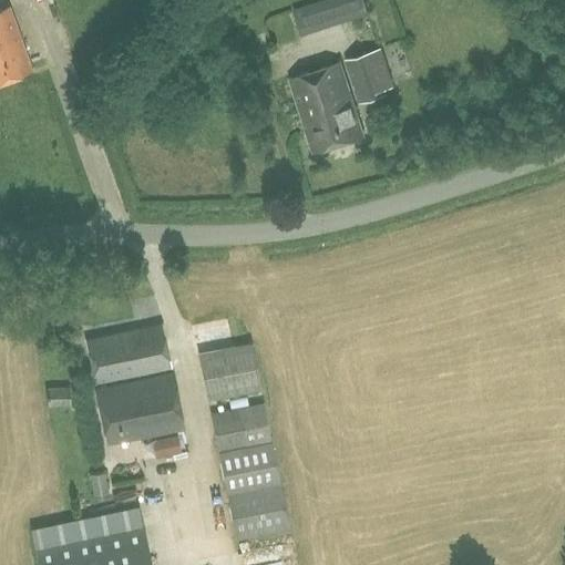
[(0,85),(33,74),(24,47),(11,9),(0,12),(0,85)]
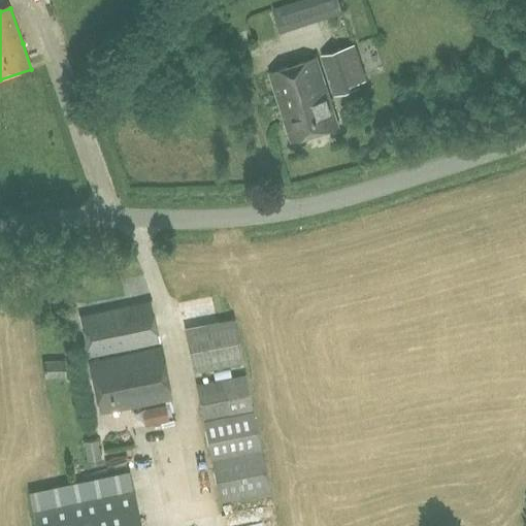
[(323,56),(336,97),(362,89),(360,85),(368,83),(357,45),(323,56)]
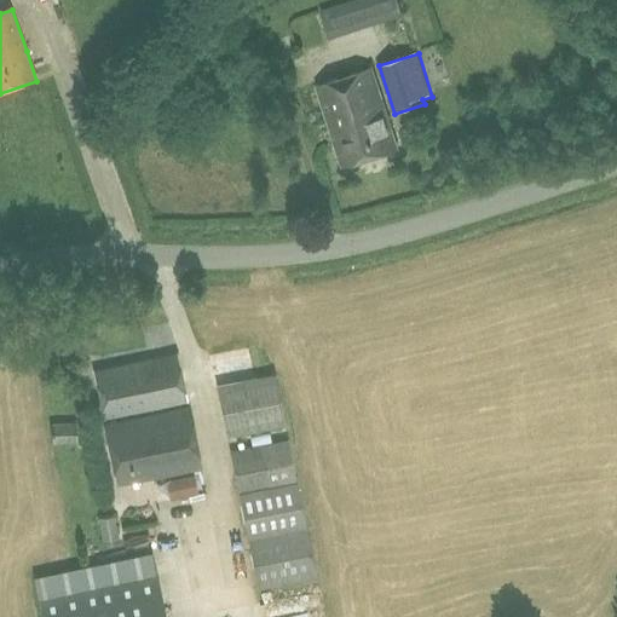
[(373,70),(318,88),(345,169),(399,153),(373,70)]
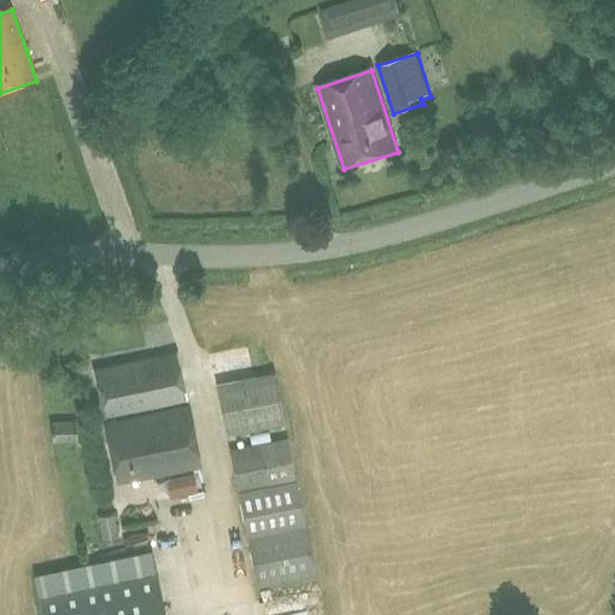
[(94,373),(104,421),(121,416),(145,411),(187,402),(177,355),(94,373)]
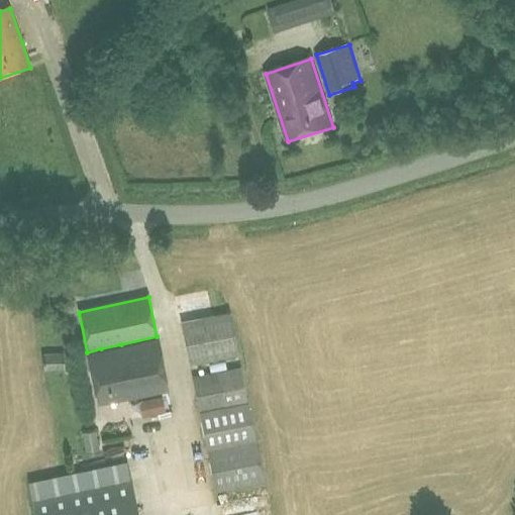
[(190,366),(239,355),(230,312),(182,322),(190,366)]
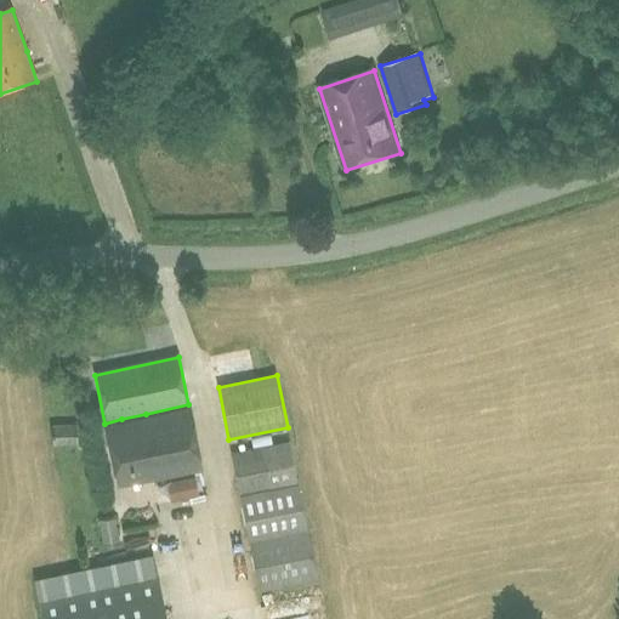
[(123,426),(106,430),(115,477),(119,489),(174,477),(202,471),(189,412),(147,421),(146,414),(121,419),(123,426)]
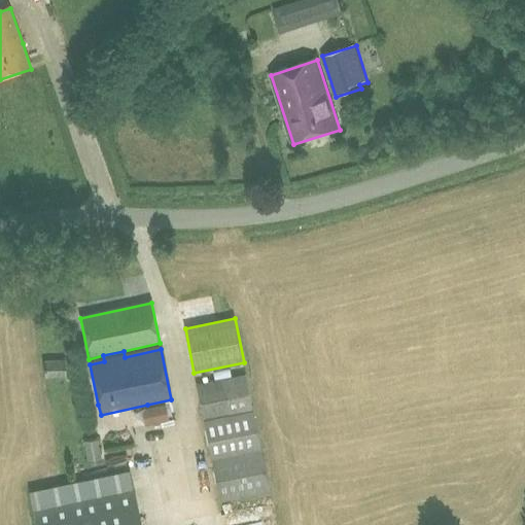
[(65,360),(45,360),(45,378),(66,378),(65,360)]
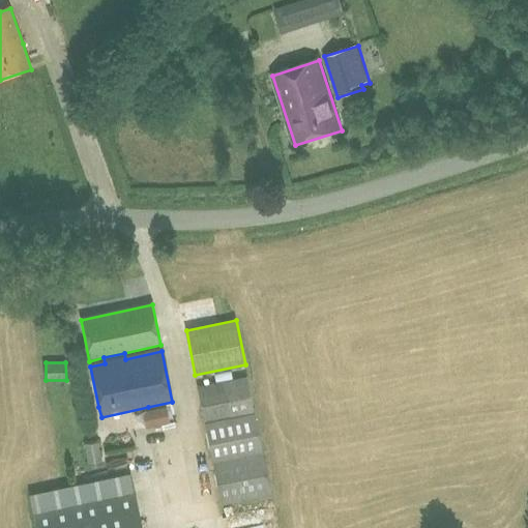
[(222,378),(197,383),(203,415),(248,406),(245,391),(225,396),(222,378)]
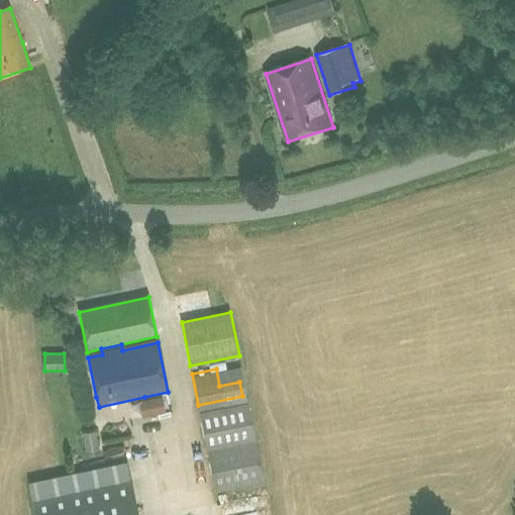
[(151,401),(156,416),(167,414),(164,399),(151,401)]
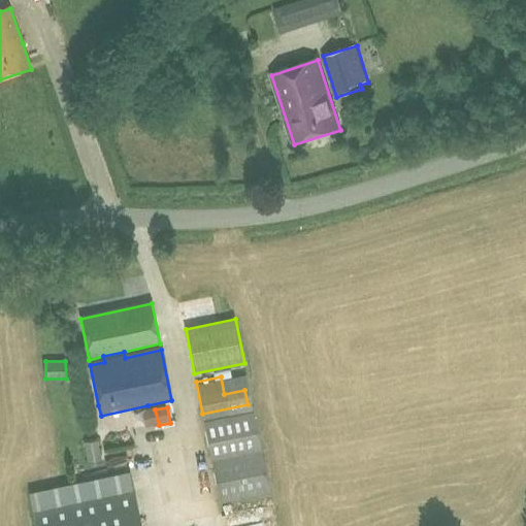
[(254,414),(204,424),(212,460),(261,450),(254,414)]
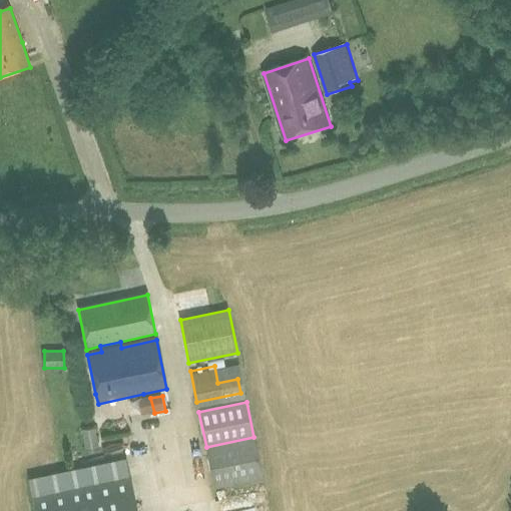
[(98,449),(95,427),(83,429),(86,451),(98,449)]
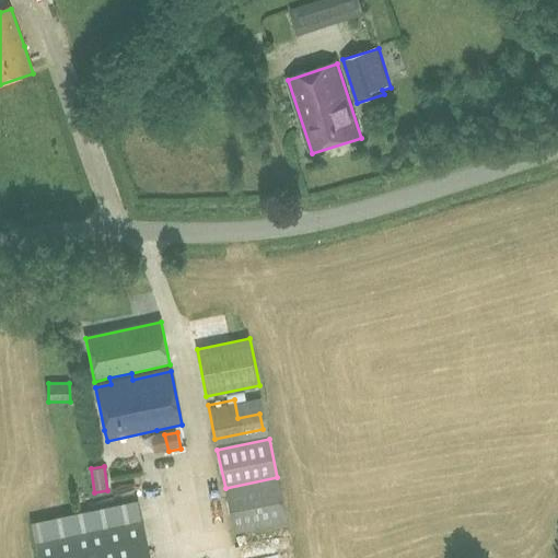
[(277,477),(225,488),(235,533),(287,522),(277,477)]
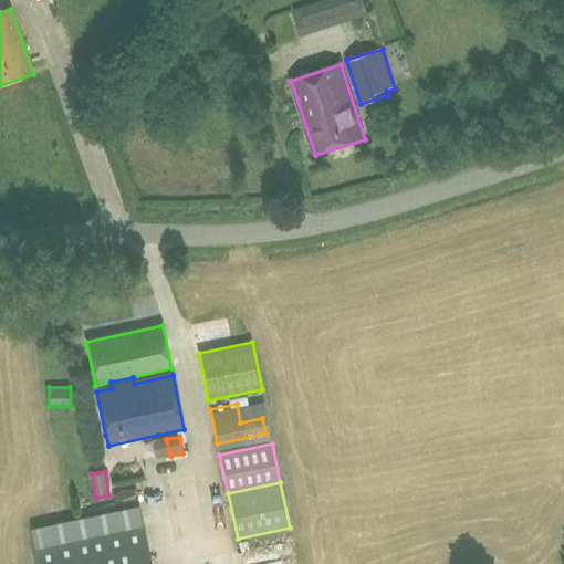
[(21,505),(31,534),(69,521),(58,492),(21,505)]
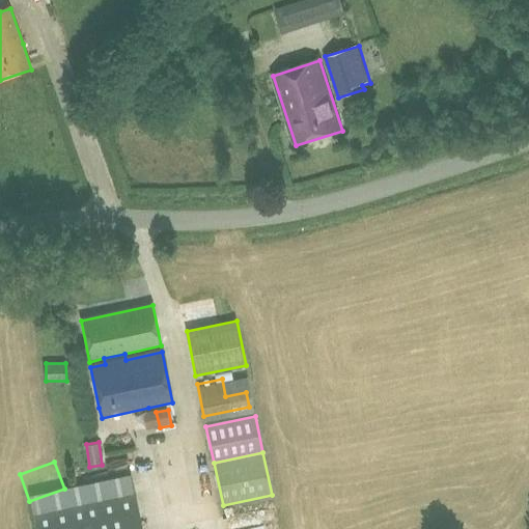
[(105,467),(79,474),(82,484),(108,477),(105,467)]
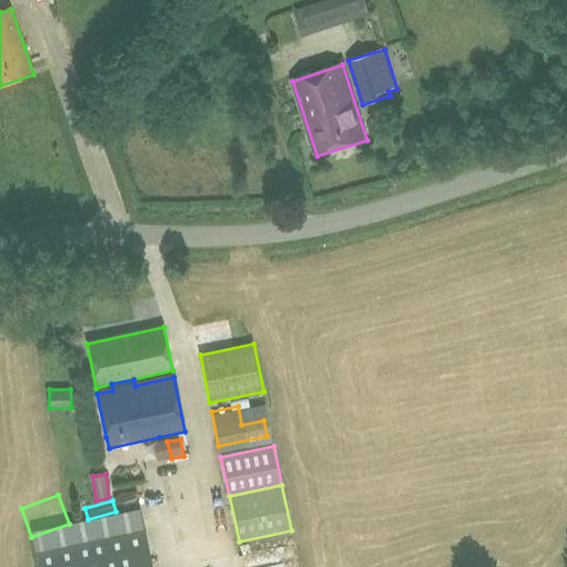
[(152,566),(145,529),(36,551),(39,566),(152,566)]
